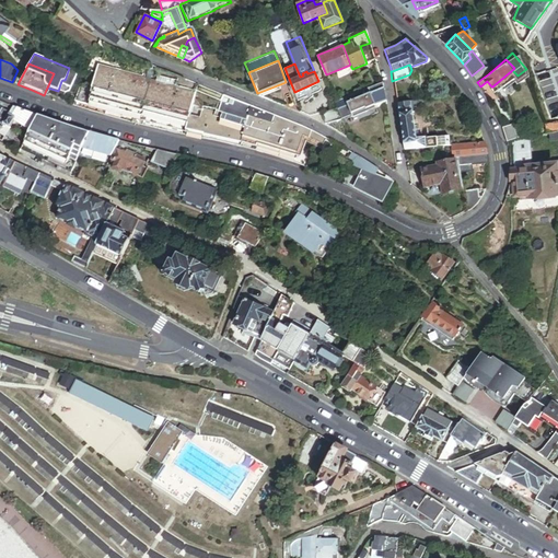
[(472,76),(477,82),(489,73),(484,67),(472,76)]
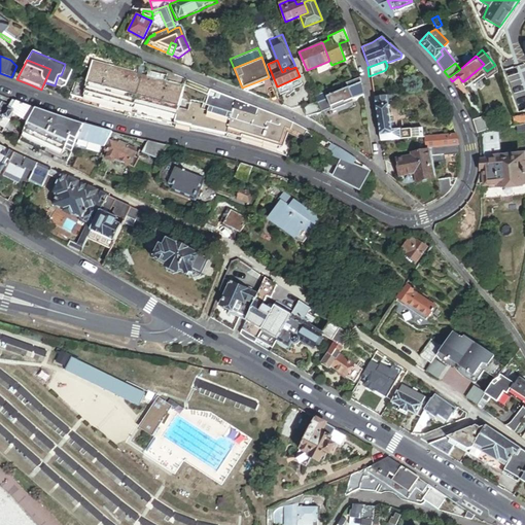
[(44,82),(43,84),(59,90),(60,86),(64,85),(70,70),(69,65),(65,64),(62,73),(61,75),(60,75),(59,75),(58,76),(55,85),(44,82)]
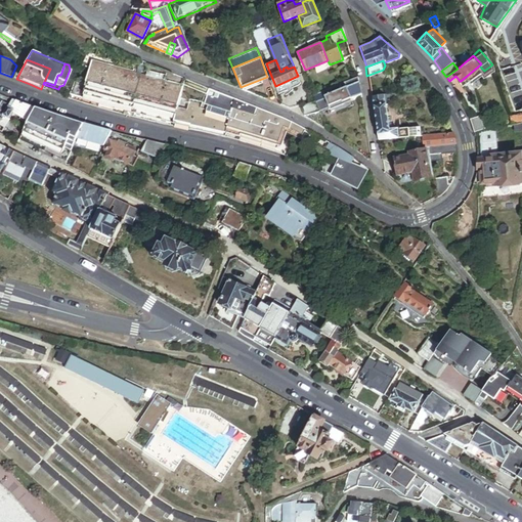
[(170,125),(179,85),(148,77),(150,72),(139,68),(137,75),(94,63),(84,86),(73,82),(71,88),(66,98),(106,110),(120,114),(122,107),(129,110),(128,116),(139,118),(170,125)]
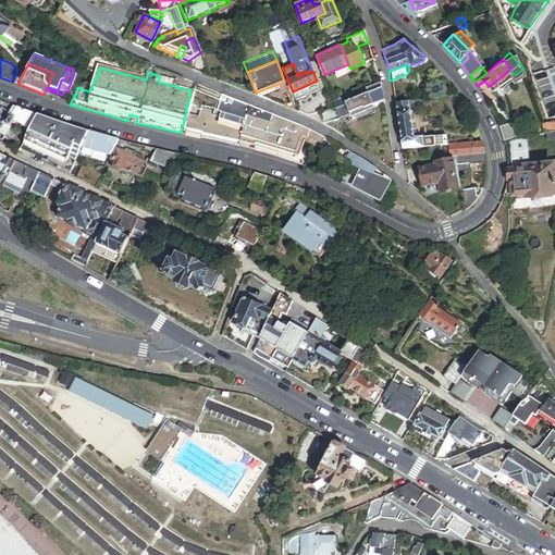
[(509,70),(490,86),(493,89),(513,73),(509,70)]
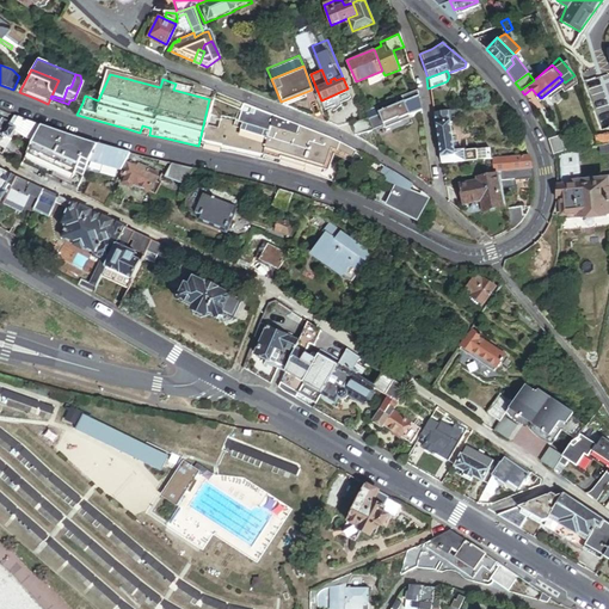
[(349,147),(324,134),(263,110),(211,88),(209,99),(198,146),(216,149),(268,160),(301,171),(312,173),(330,180),(334,164),(330,161),(323,160),(326,147),(333,149),(344,154),(349,147)]
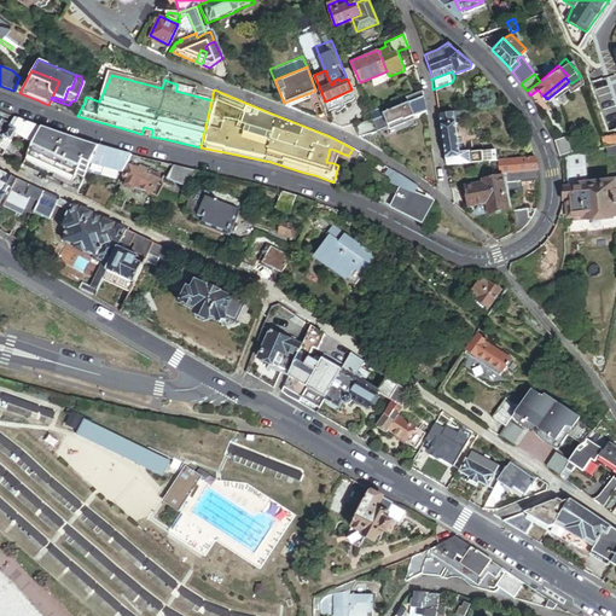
[(404,118),(405,121),(413,117),(426,111),(422,89),(381,108),(388,126),(404,118)]
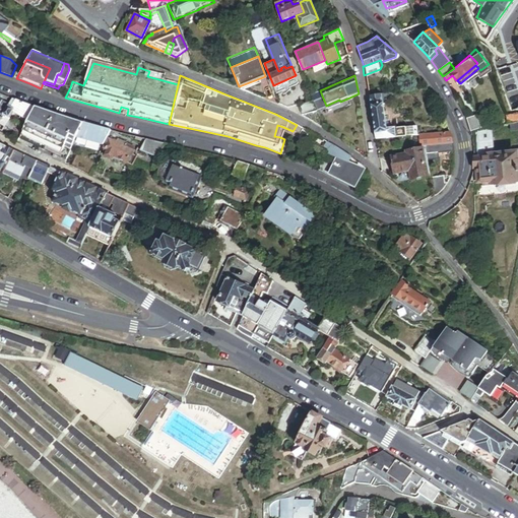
[(326,106),(320,90),(310,94),(311,98),(316,108),(317,110),(326,106)]
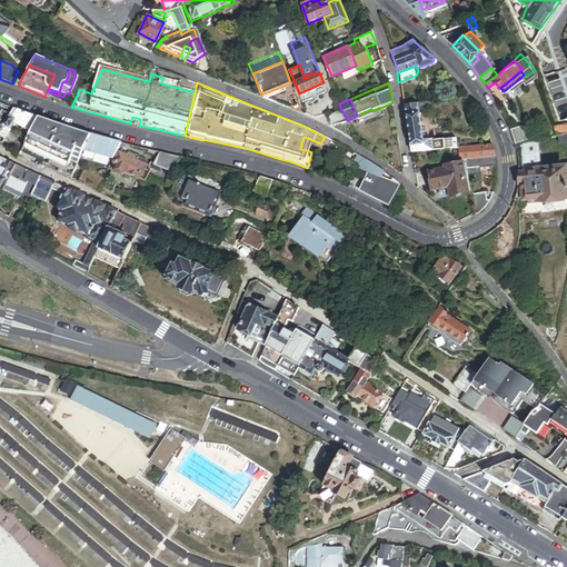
[(0,136),(2,137),(11,122),(12,121),(7,117),(7,116),(0,111),(0,102),(0,136)]
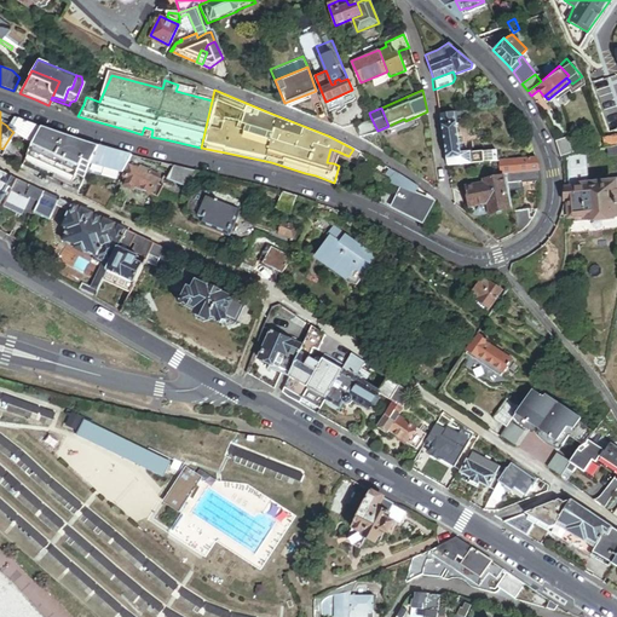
[(445,166),(495,160),(494,155),(480,156),(480,151),(460,153),(454,122),(456,121),(455,111),(438,115),(445,166)]
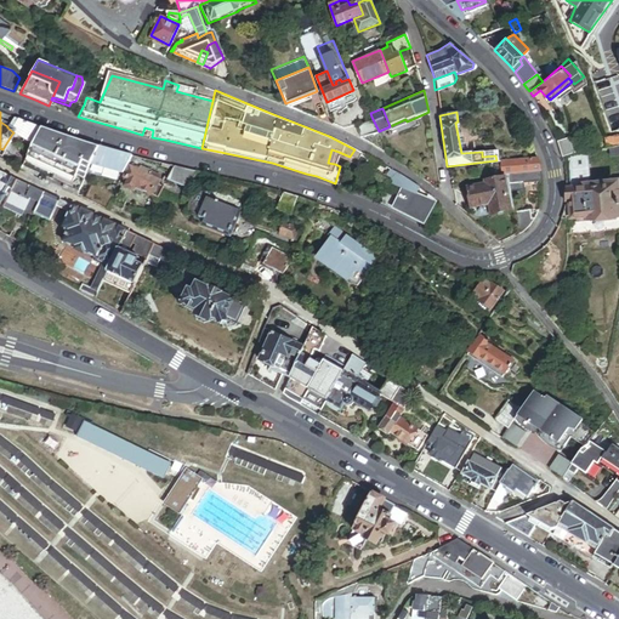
[(12,134),(32,141),(38,126),(26,121),(13,117),(7,126),(7,128),(13,132),(12,134)]
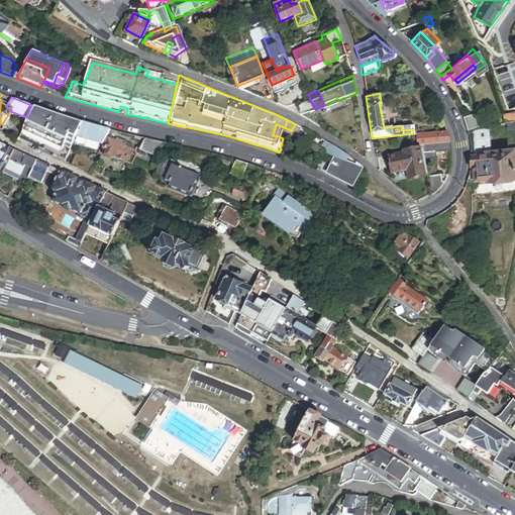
[(300,113),(314,107),(309,97),(296,102),(300,113)]
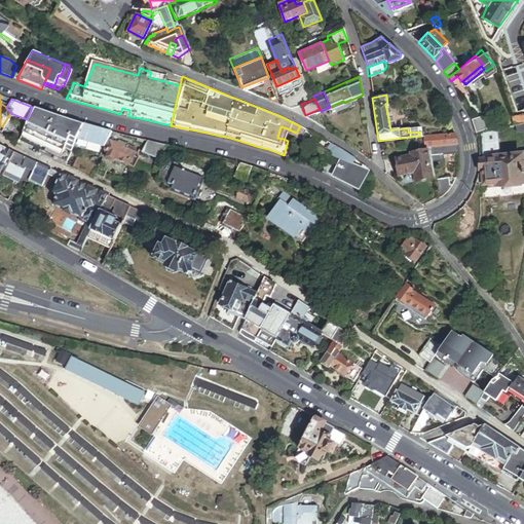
[(343,101),(330,107),(332,110),(352,101),(351,100),(344,103),(343,101)]
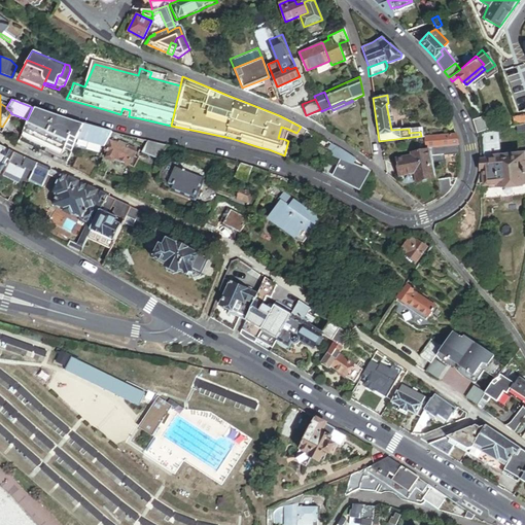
[(18,138),(65,161),(77,134),(81,124),(68,119),(60,116),(32,107),(27,119),(18,138)]
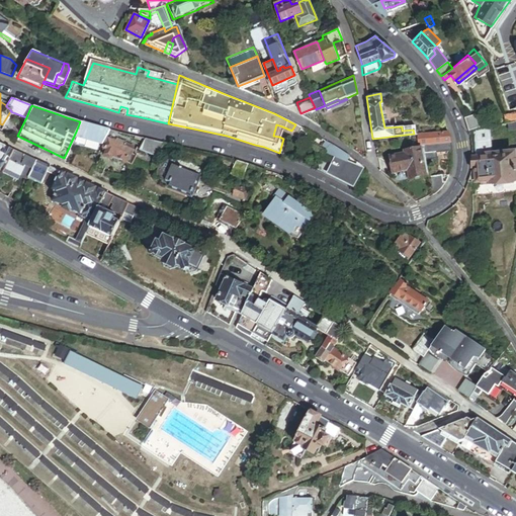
[(507,120),(515,118),(515,110),(502,115),(503,121),(507,120)]
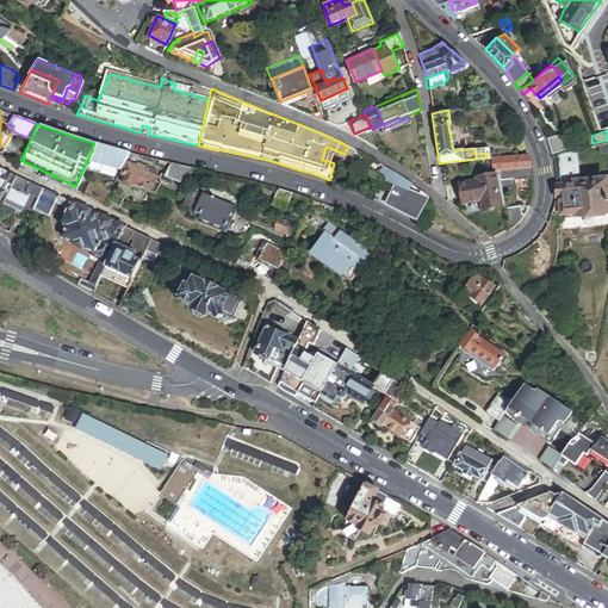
[(547,137),(550,144),(564,141),(565,150),(568,149),(565,140),(560,134),(547,137)]
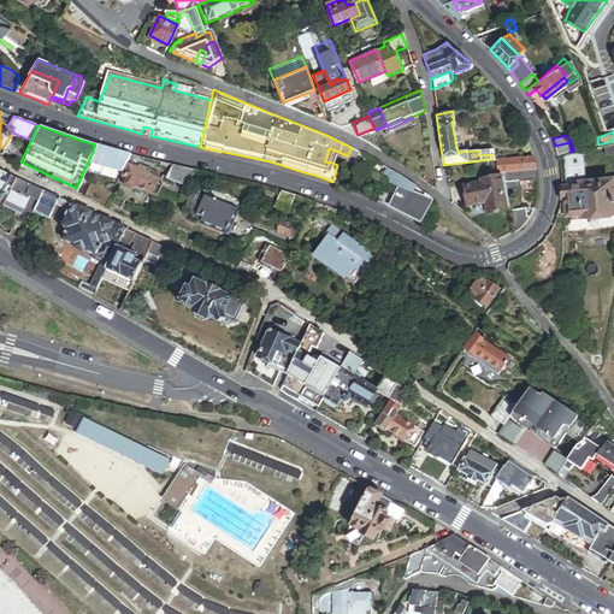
[(590,135),(578,139),(582,147),(592,143),(590,135)]
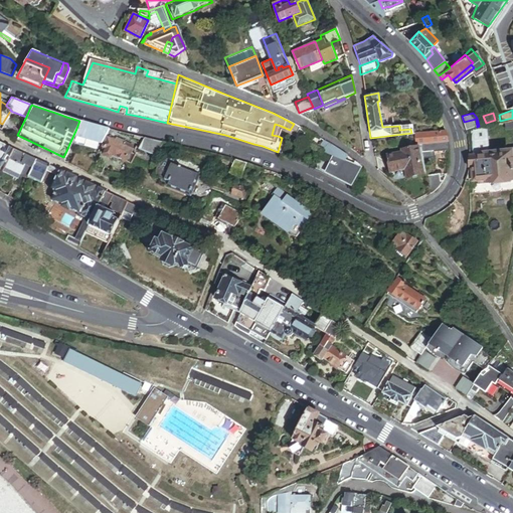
[(505,127),(512,126),(512,118),(504,120),(505,127)]
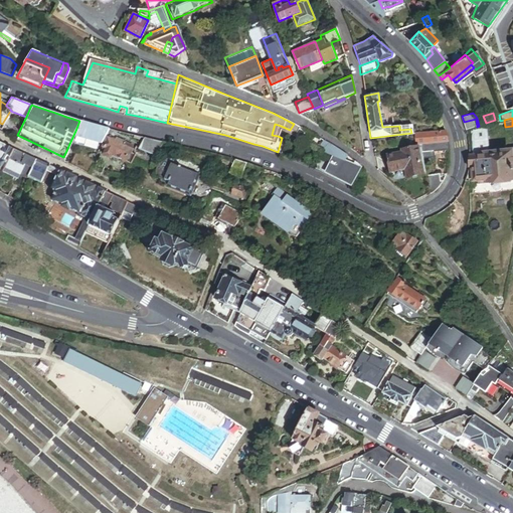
[(466,129),(477,127),(476,119),(464,122),(466,129)]
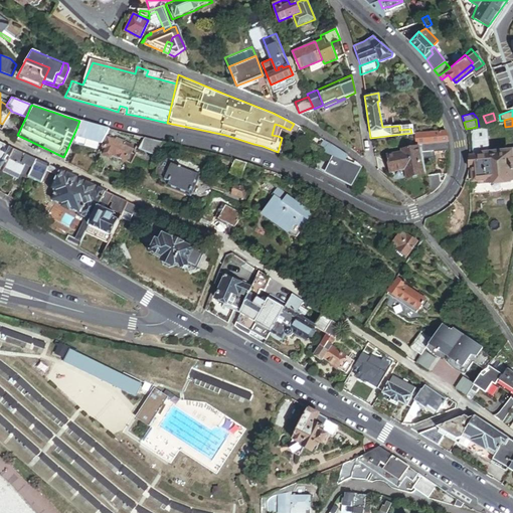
[(75,131),(103,139),(107,130),(107,129),(100,127),(79,121),(75,131)]
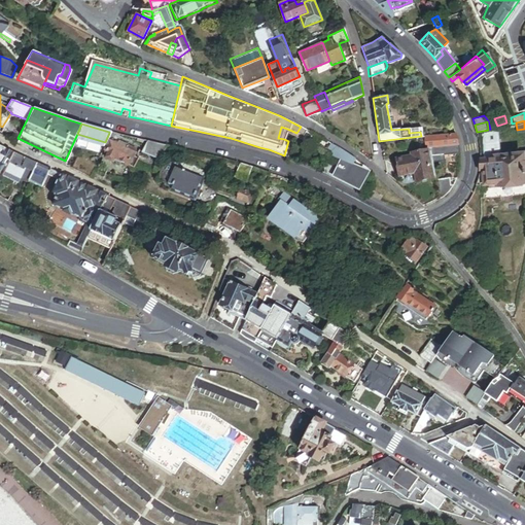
[(326,140),(306,130),(301,127),(296,133),(294,137),(321,149),(326,140)]
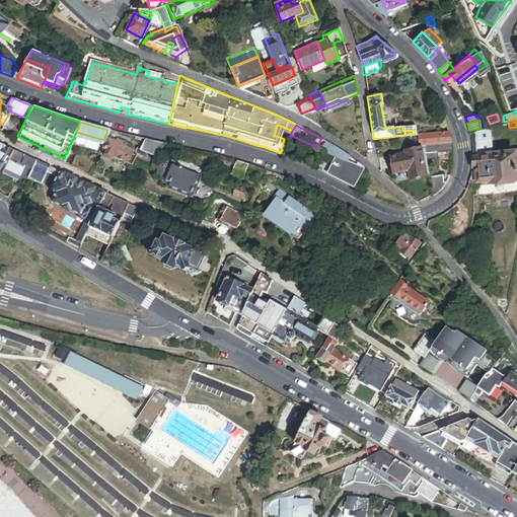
[(487,181),(515,179),(513,162),(516,161),(516,149),(512,150),(512,151),(491,153),(488,126),(483,127),(481,128),(469,130),(472,163),(472,171),(468,180),(487,178),(487,181)]
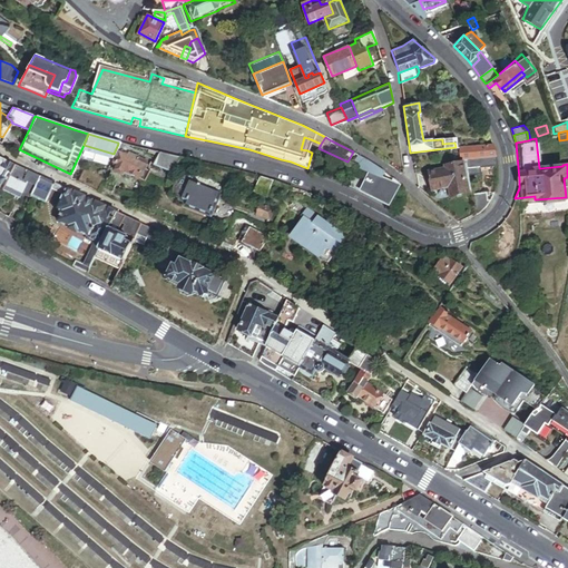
[(123,172),(144,182),(148,170),(140,167),(144,160),(136,157),(126,152),(128,149),(118,144),(114,154),(118,157),(114,167),(115,168),(123,172)]
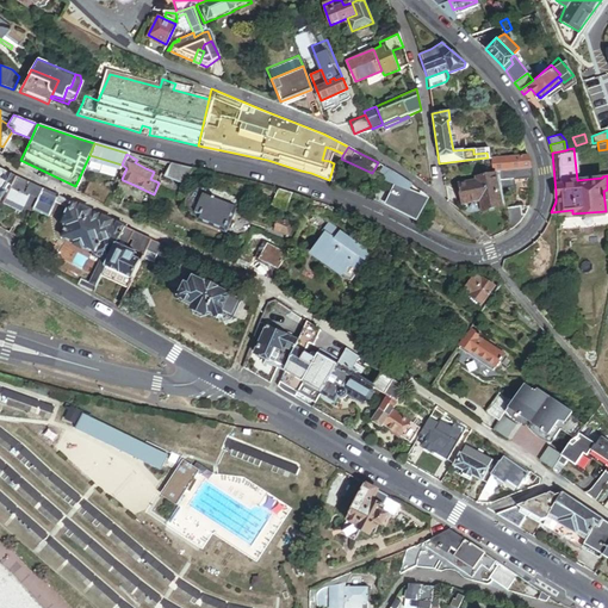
[(495,171),(529,167),(527,154),(492,157),(494,172),(495,171)]
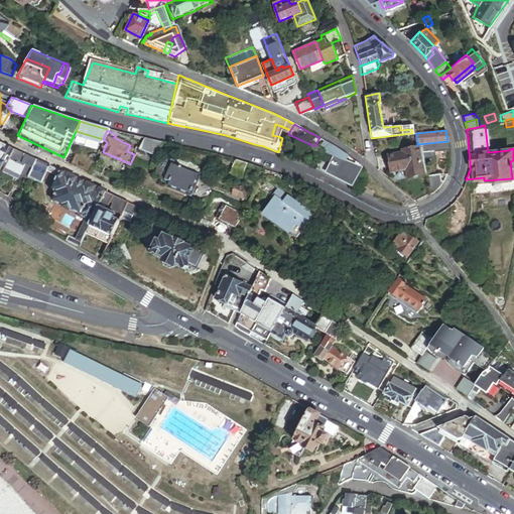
[(103,139),(76,131),(74,136),(100,144),(103,139)]
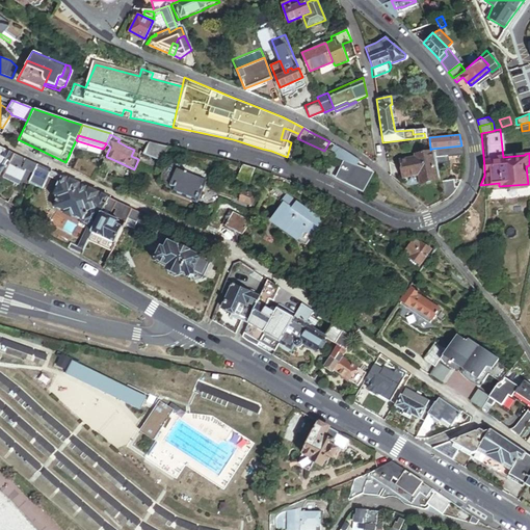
[(140,154),(159,162),(166,147),(147,141),(140,154)]
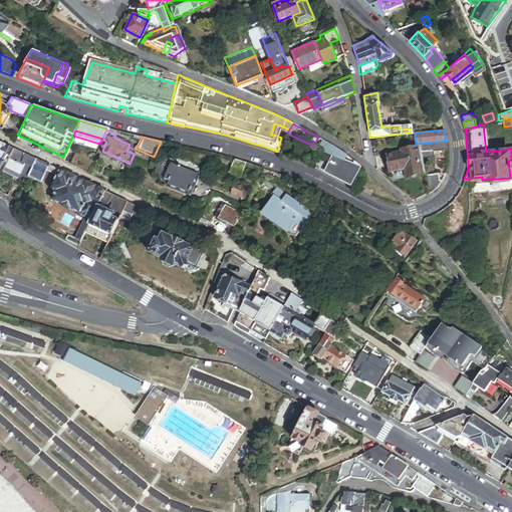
[(347,184),(356,166),(349,162),(350,159),(322,139),(321,142),(327,146),(322,153),(316,168),(334,177),(347,184)]
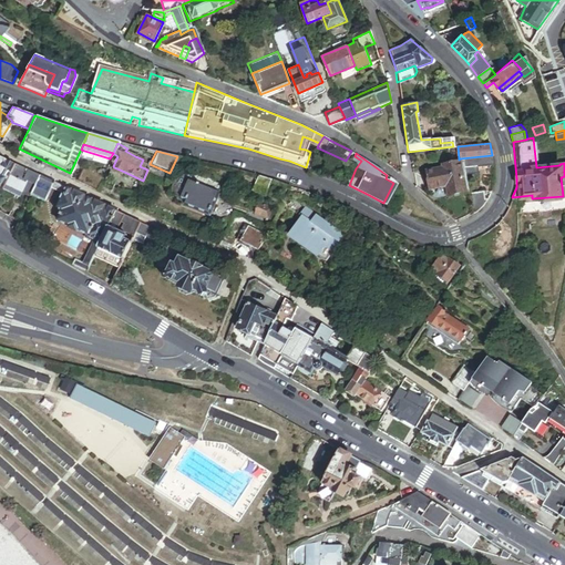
[(6,167),(9,170),(12,162),(0,155),(0,178),(3,173),(3,172),(6,167)]
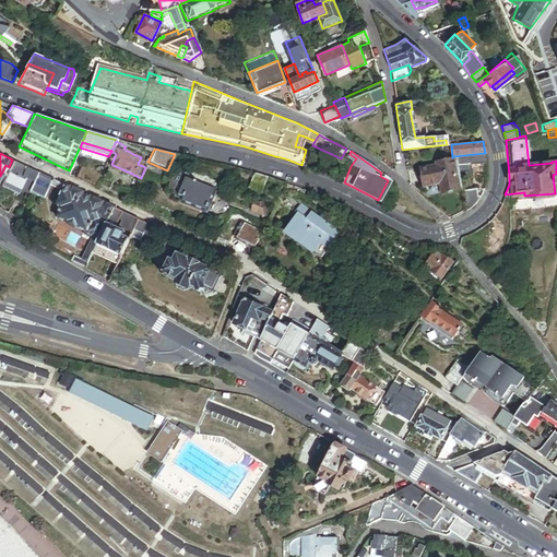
[(486,155),(485,153),(453,156),(453,158),(454,164),(486,162),(486,155)]
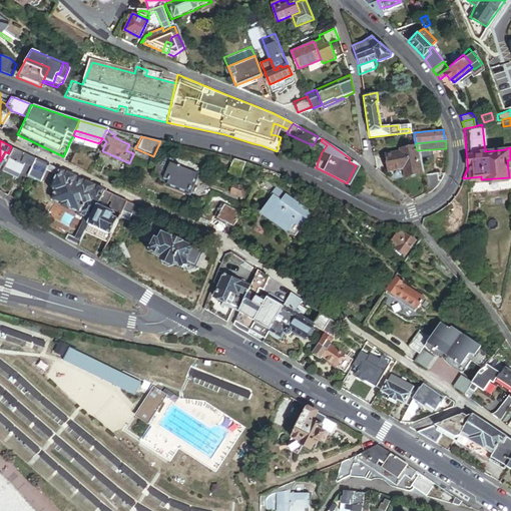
[(406,177),(421,174),(417,150),(416,145),(415,146),(401,148),(402,151),(386,154),(389,170),(404,167),(406,177)]
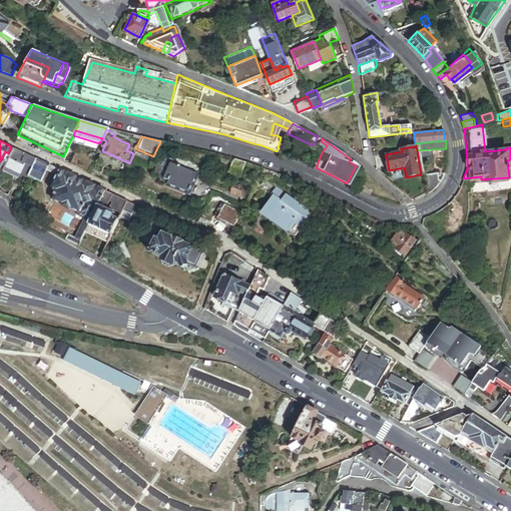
[(24,178),(26,174),(34,157),(11,146),(8,153),(2,167),(16,174),(24,178)]
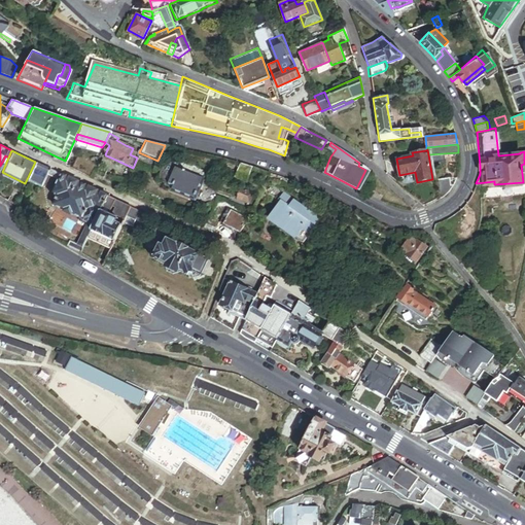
[(76,154),(70,167),(80,172),(86,160),(76,154)]
